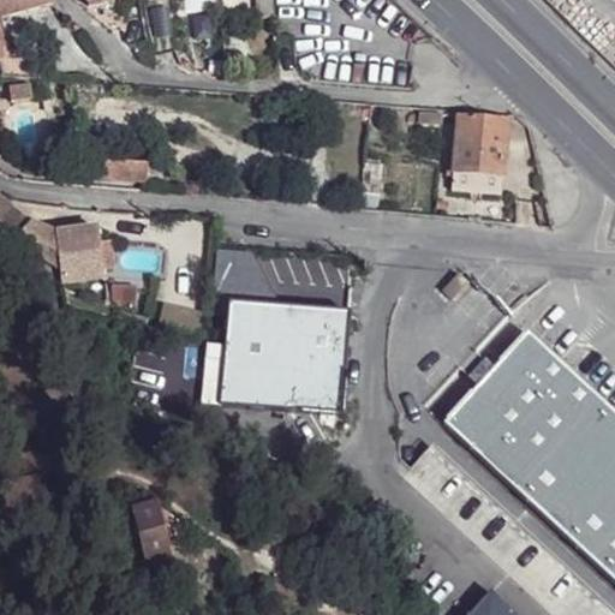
[(49,0),(0,0),(0,64),(1,64),(0,59),(0,22),(52,9),(49,0)]
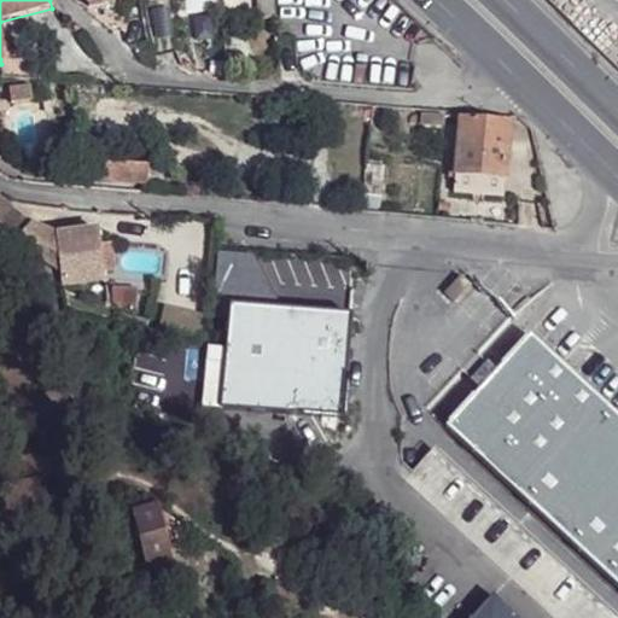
[(273,22),(270,0),(262,0),(255,1),(257,24),(273,22)]
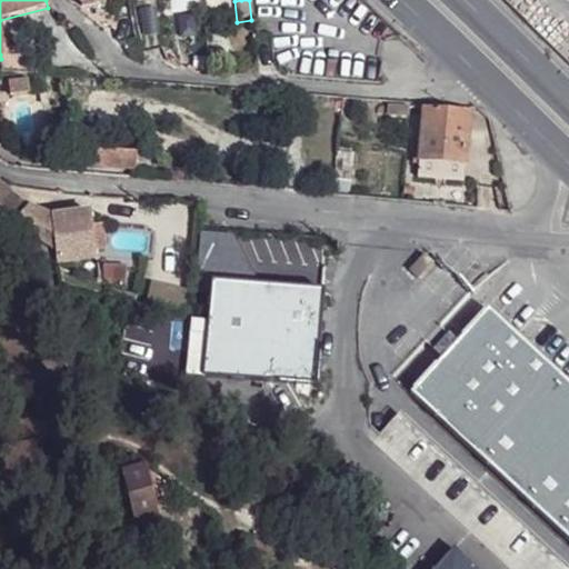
[(192,73),(207,73),(207,63),(191,62),(192,73)]
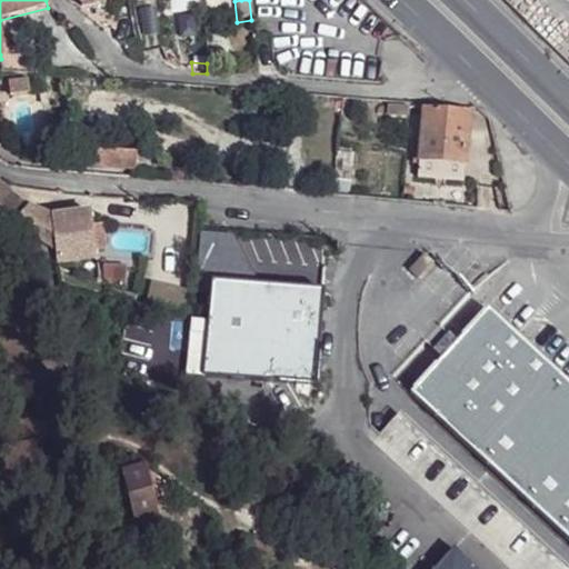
[(10,101),(29,99),(28,95),(26,83),(8,85),(10,101)]
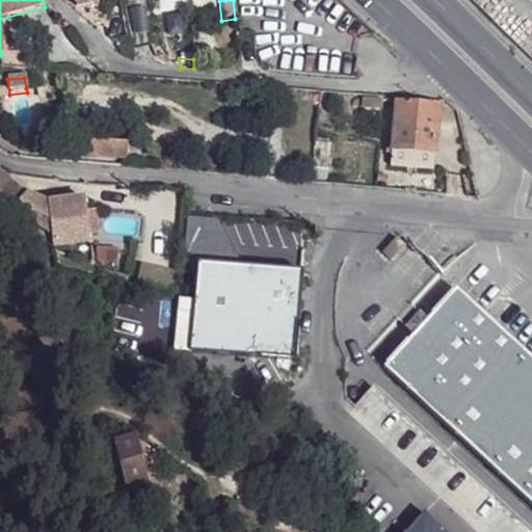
[(431,174),(435,110),(394,107),(390,170),(431,174)]
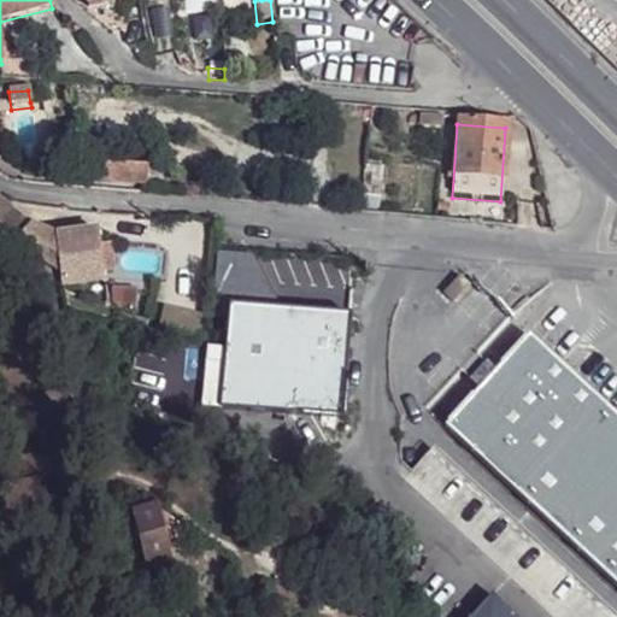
[(104,162),(103,177),(136,183),(137,174),(133,172),(133,164),(104,162)]
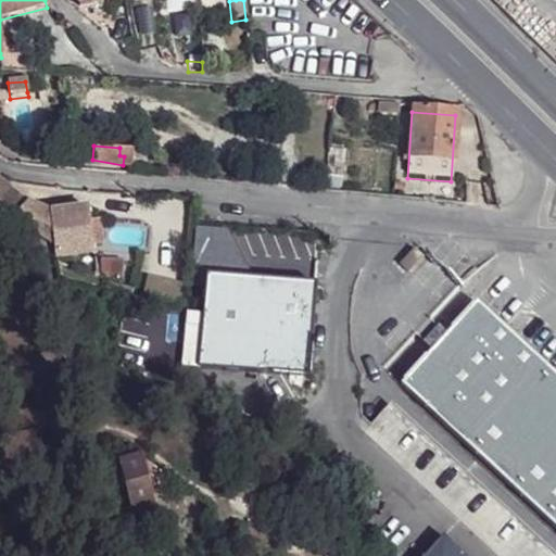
[(344,154),(328,151),(326,177),(342,177),(344,154)]
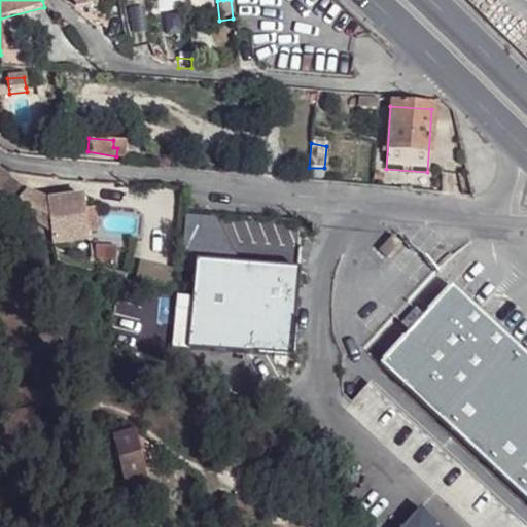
[(13,207),(56,232),(53,204),(31,196),(0,173),(0,192),(14,202),(13,207)]
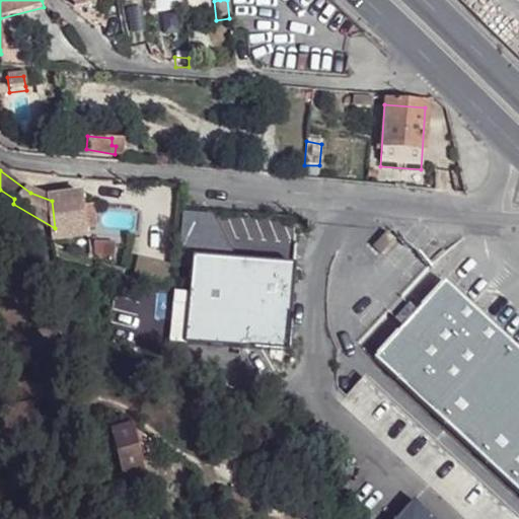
[(55,228),(56,239),(87,235),(81,196),(52,201),(55,228)]
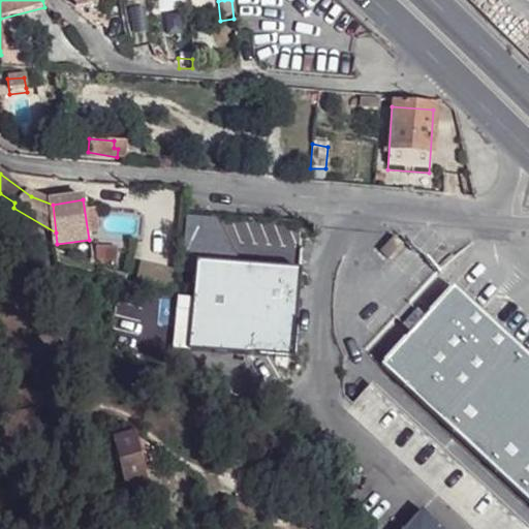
[(402,240),(392,228),(376,244),(386,254),(402,240)]
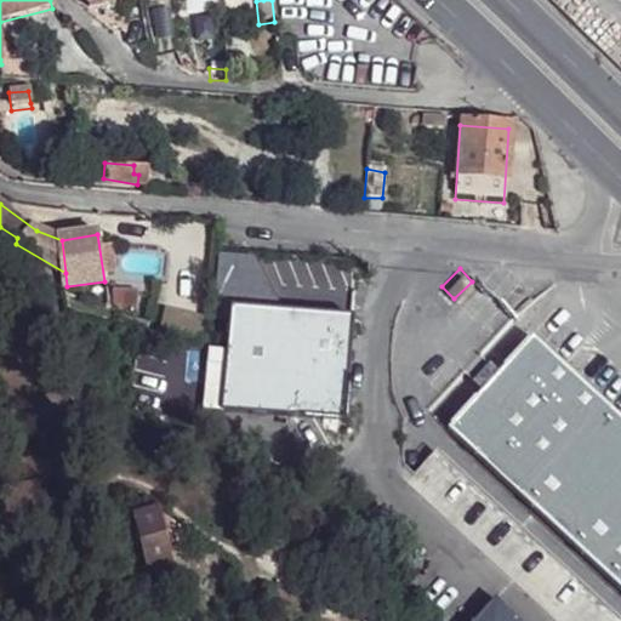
[(341,411),(342,393),(349,312),(228,298),(222,357),(218,400),(341,411)]
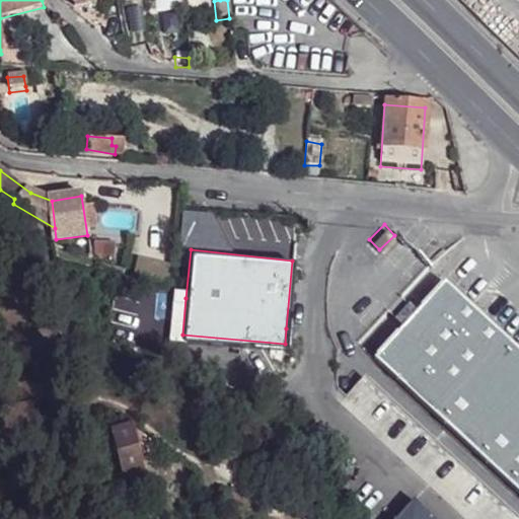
[(518,345),(444,274),(371,351),(518,487),(518,345)]
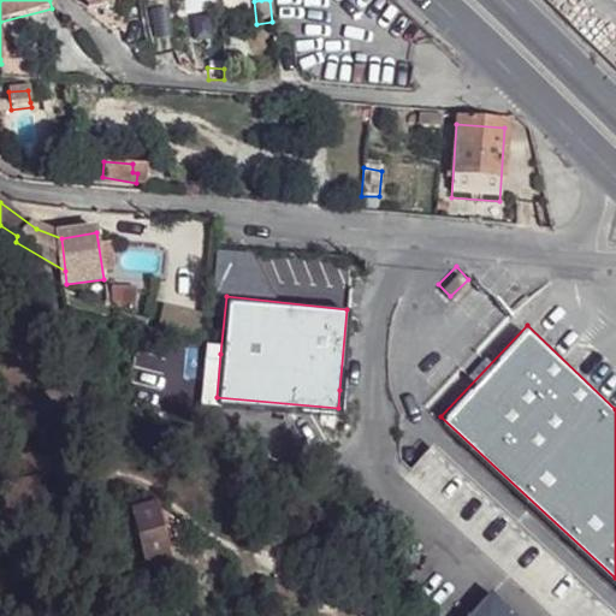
[(149,562),(154,575),(172,572),(167,557),(171,556),(169,548),(163,528),(157,507),(131,514),(146,563),(149,562)]
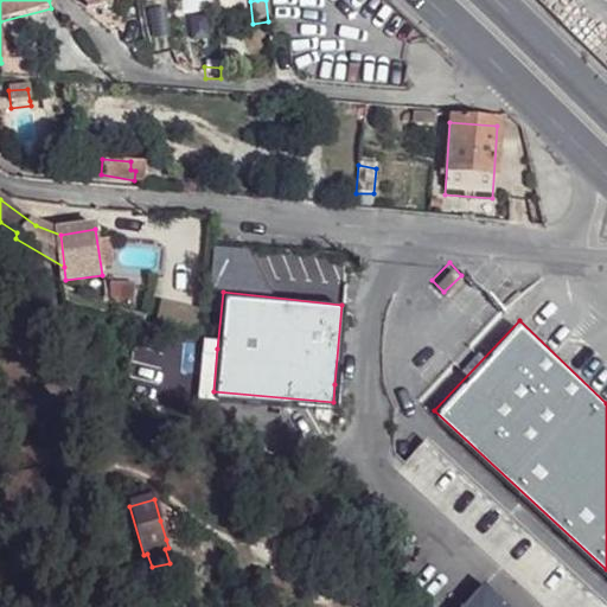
[(176,517),(160,521),(166,540),(180,535),(176,517)]
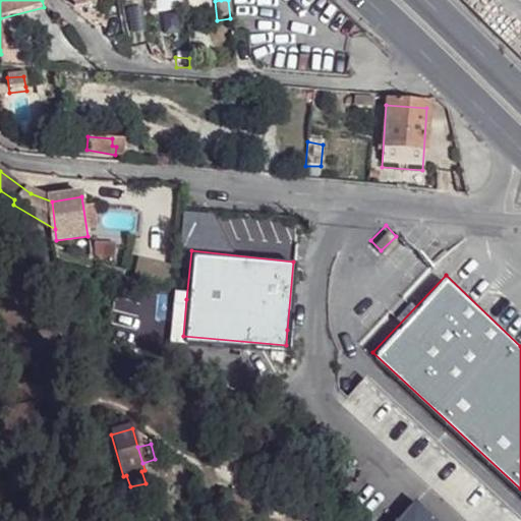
[(437,520),(411,497),(388,520),(437,520)]
